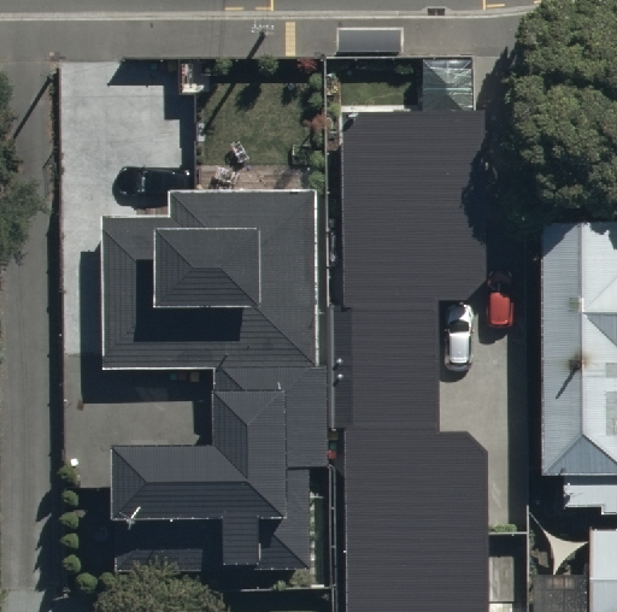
[(486,118),(344,119),(345,312),(331,312),(333,435),(345,435),(347,611),(488,611),(487,457),(465,435),(438,435),(438,305),(465,305),(487,284),(486,118)]
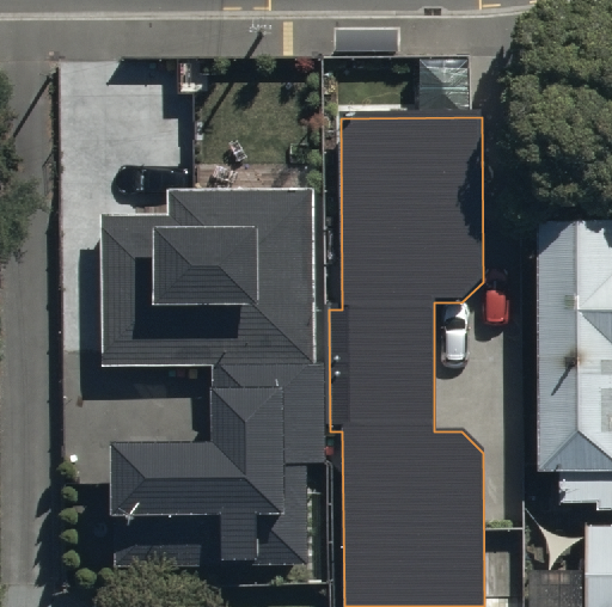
[(102,215),(103,363),(316,362),(314,189),(169,190),(169,215),(102,215)]
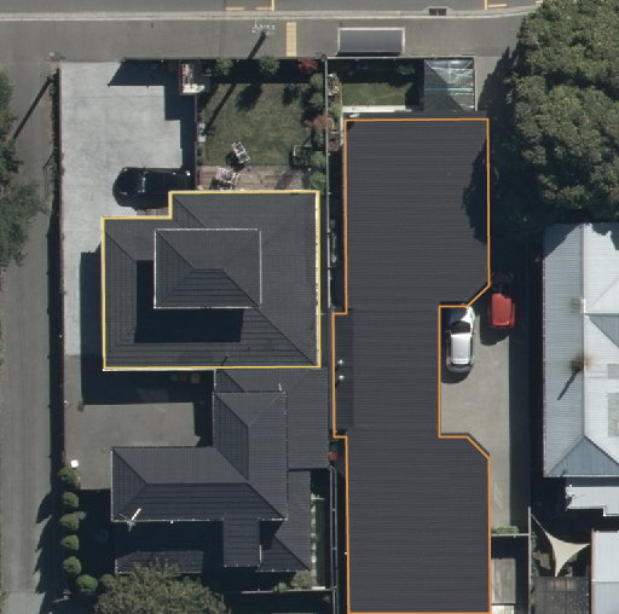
[(618,209),(543,210),(543,471),(566,471),(566,507),(600,507),(600,516),(618,515),(618,209)]
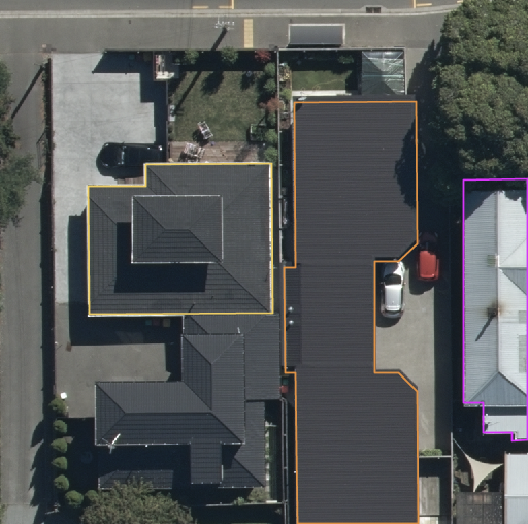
[(184,371),(96,372),(97,492),(265,490),(264,400),(278,400),(277,318),(183,319),(184,371)]
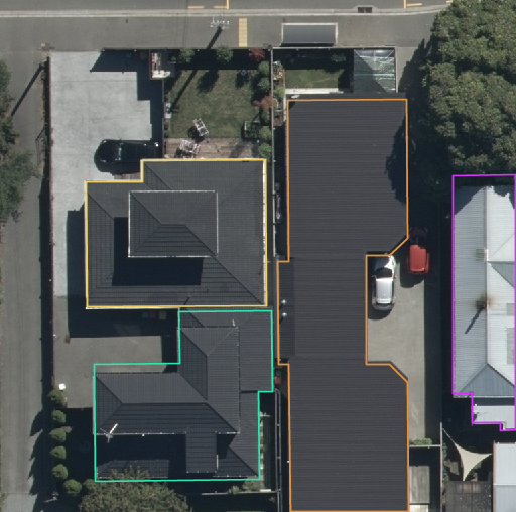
[(515,511),(515,441),(494,441),(493,511),(515,511)]
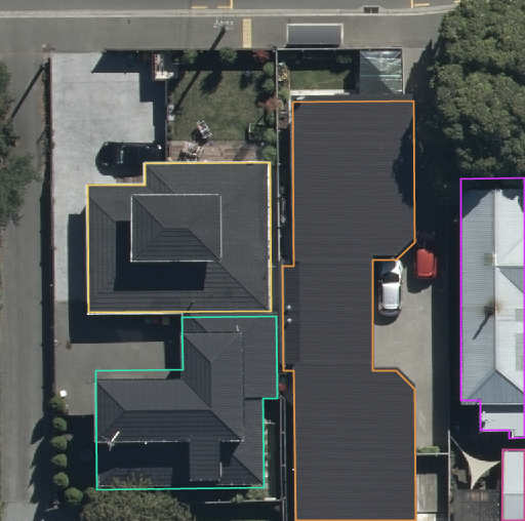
All buildings are outlined.
